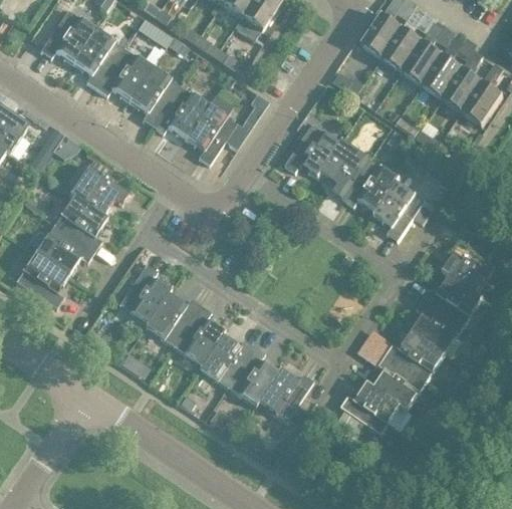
[(107,10),(114,0),(92,0),(107,10)]
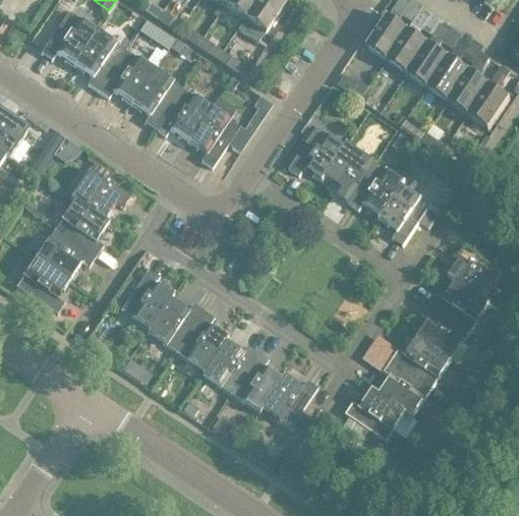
[(226,0),(223,4),(243,18),(255,0),(226,0)]
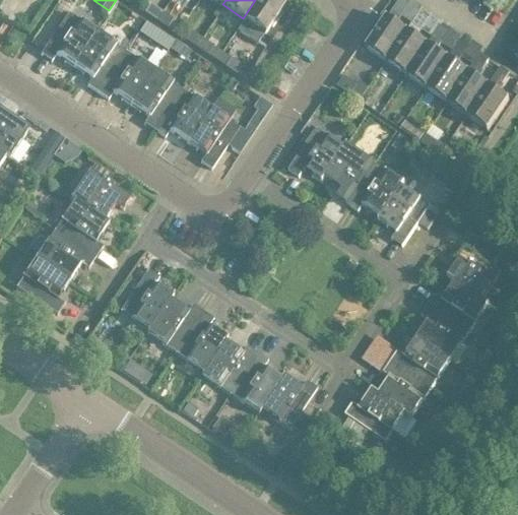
[(255,0),(243,18),(263,33),(284,0),(255,0)]
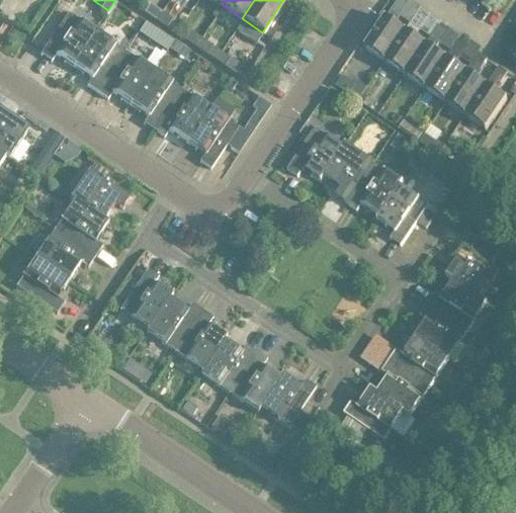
[(383,59),(405,27),(394,19),(406,1),(405,0),(395,0),(384,14),(363,46),(365,47),(360,55),(375,66),(380,58),(383,59)]
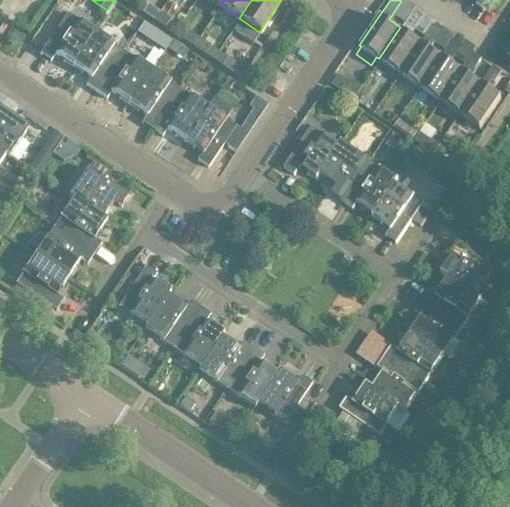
[(152,17),(158,8),(147,1),(141,9),(152,17)]
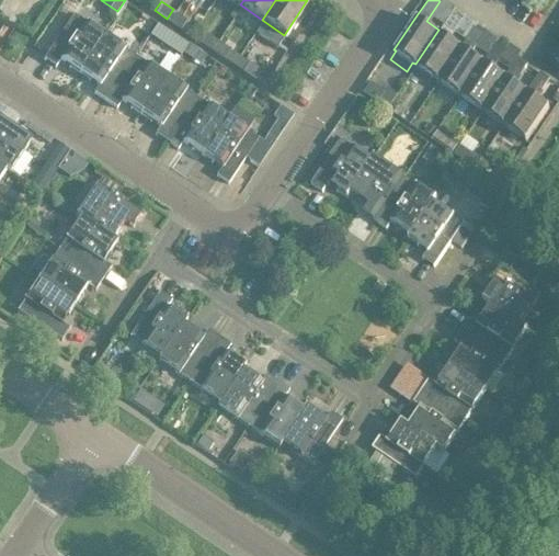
[(129,24),(149,38),(160,23),(140,9),(129,24)]
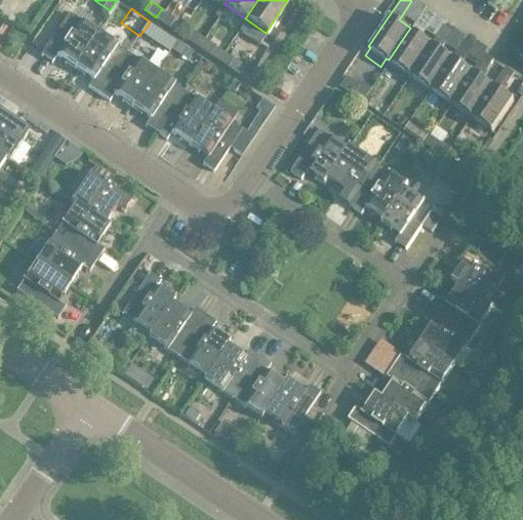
[(162,8),(156,17),(168,25),(173,16),(162,8)]
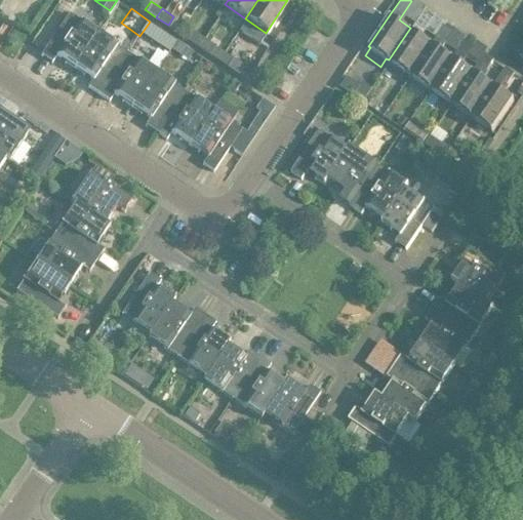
[(409,74),(431,42),(419,34),(432,14),(424,8),(410,28),(389,60),(409,74)]
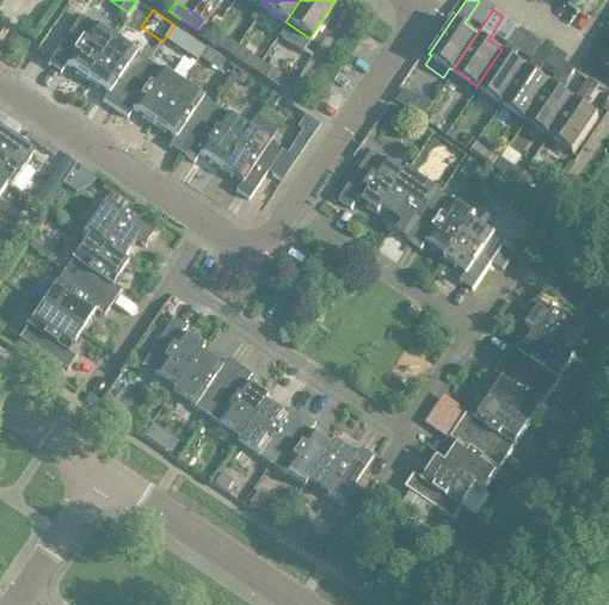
[(65,61),(86,75),(112,35),(79,12),(47,61),(59,69),(65,61)]
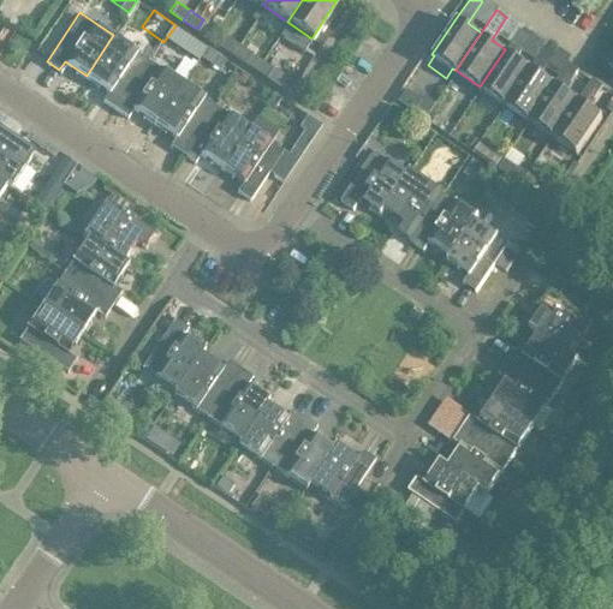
[(521,27),(505,49),(480,87),(504,102),(529,65),(516,55),(530,34),(521,27)]
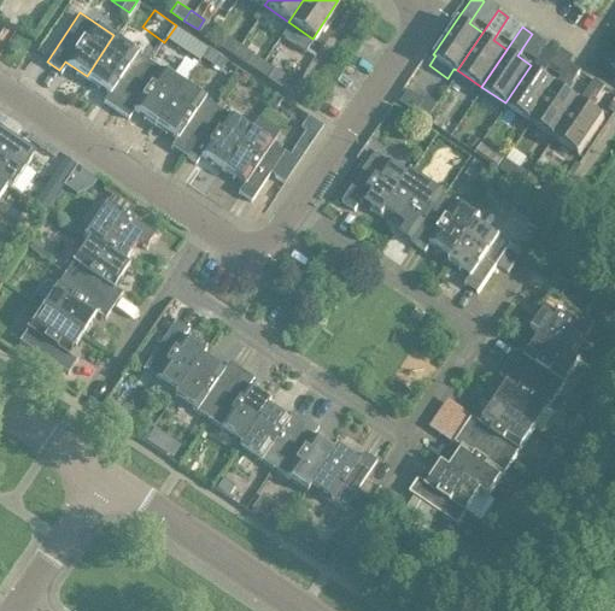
[(226,34),(218,43),(232,53),(239,42),(226,34)]
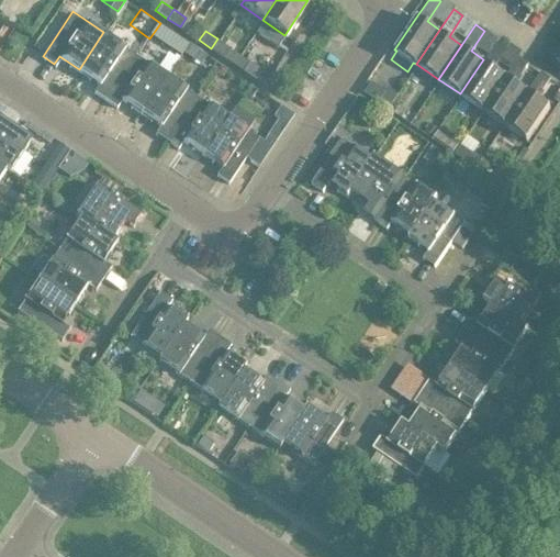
[(103,32),(79,69),(98,81),(92,89),(103,97),(134,53),(103,32)]
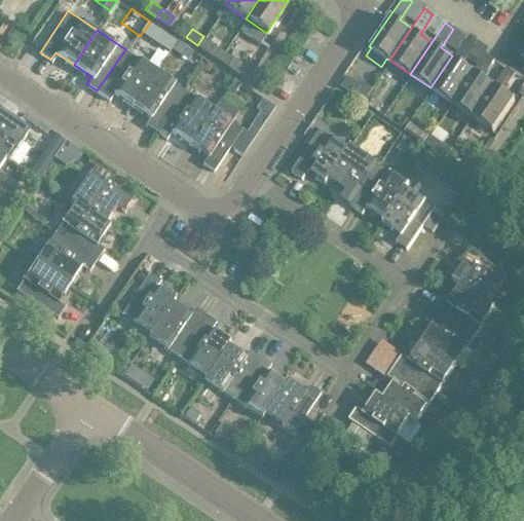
[(203,36),(197,45),(209,52),(215,44),(203,36)]
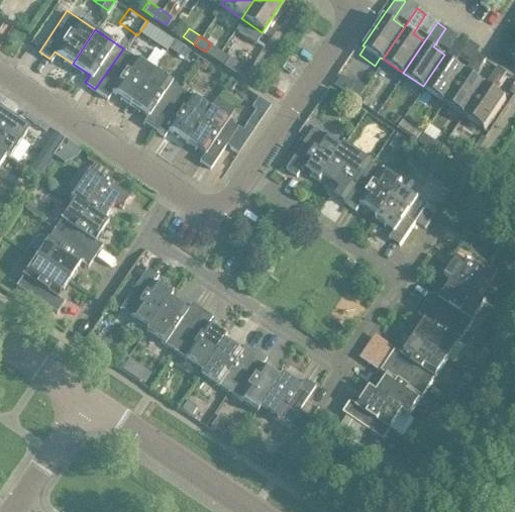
[(444,55),(423,86),(443,100),(465,68),(453,61),(466,41),(457,35),(444,55)]
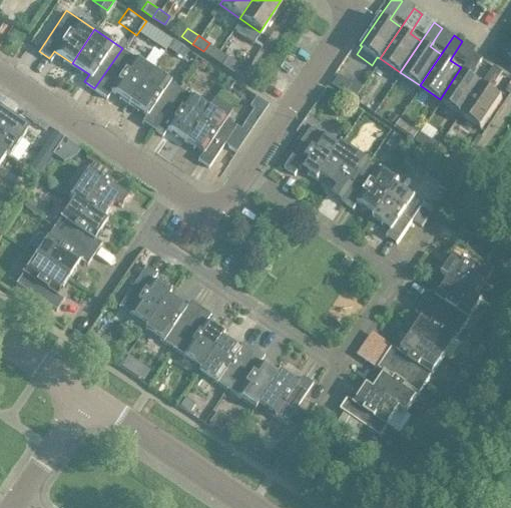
[(122,48),(94,88),(105,95),(110,89),(127,100),(150,67),(122,48)]
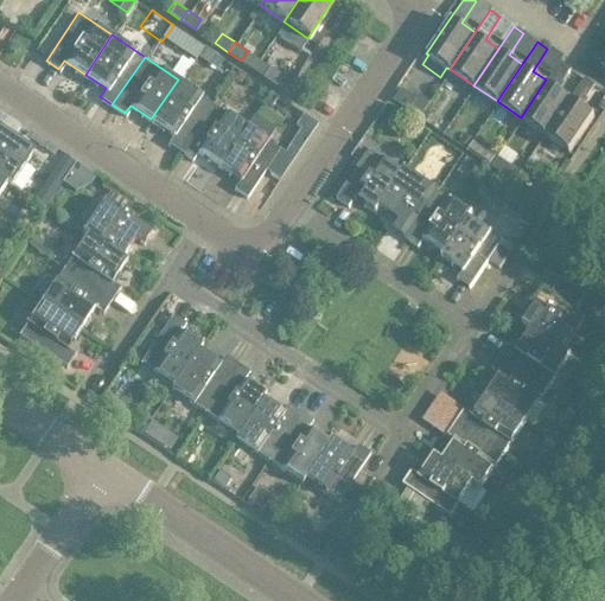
[(546,80),(521,117),(545,133),(570,96),(556,87),(571,65),(560,58),(546,80)]
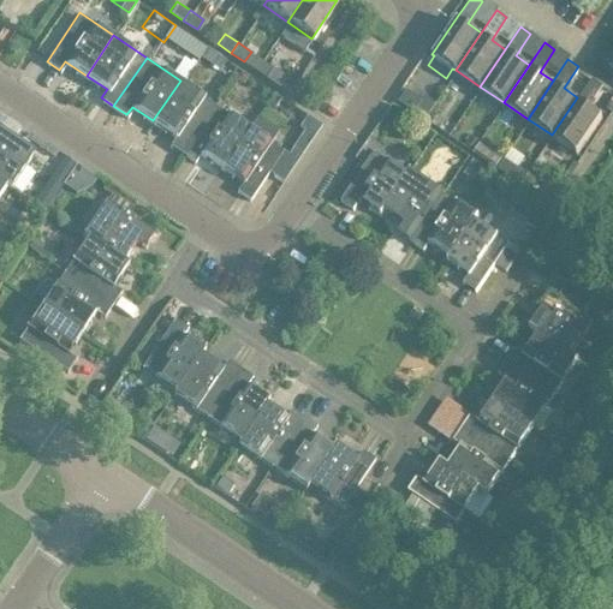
[(272,65),(266,75),(279,84),(286,75),(272,65)]
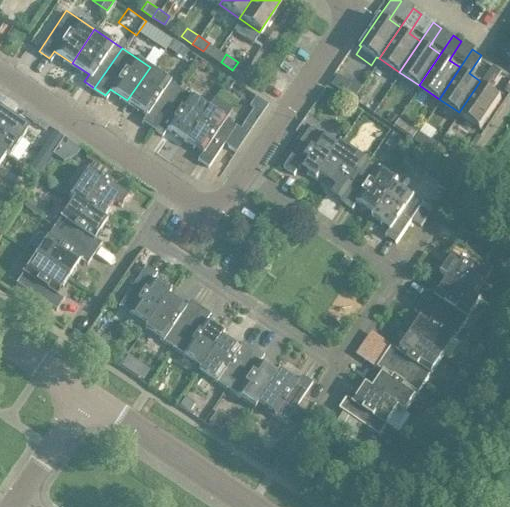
[(206,61),(199,56),(194,63),(201,68),(206,61)]
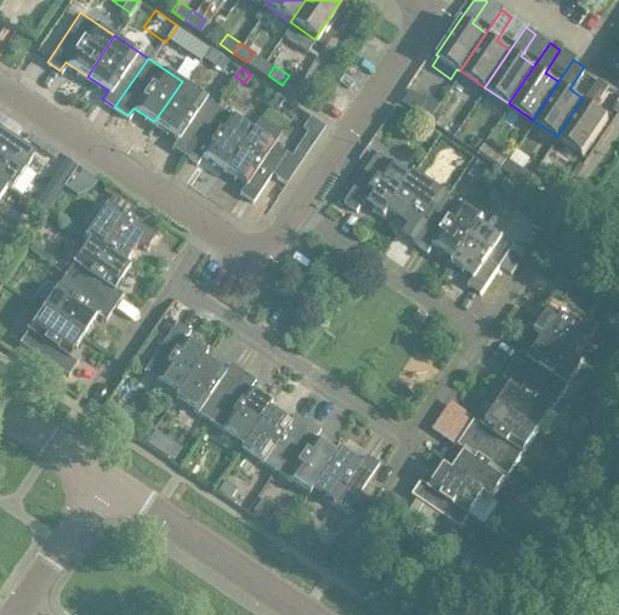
[(304,100),(316,107),(333,81),(321,73),(304,100)]
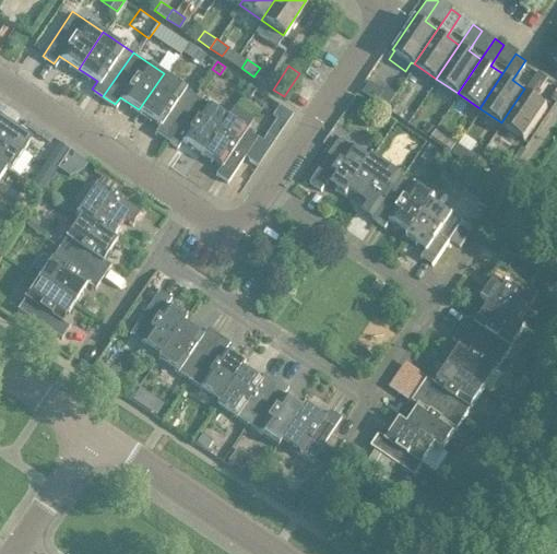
[(533,94),(547,74),(538,68),(524,89),(501,122),(523,138),(546,103),(533,94)]
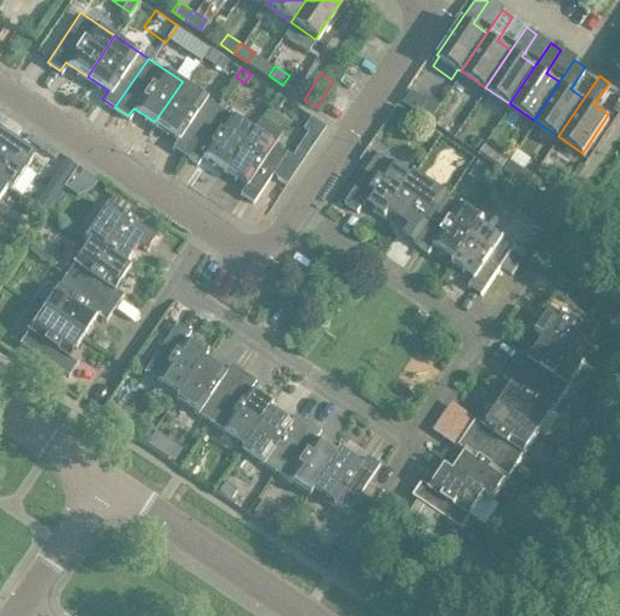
[(170,145),(182,153),(217,105),(182,82),(155,122),(176,136),(170,145)]
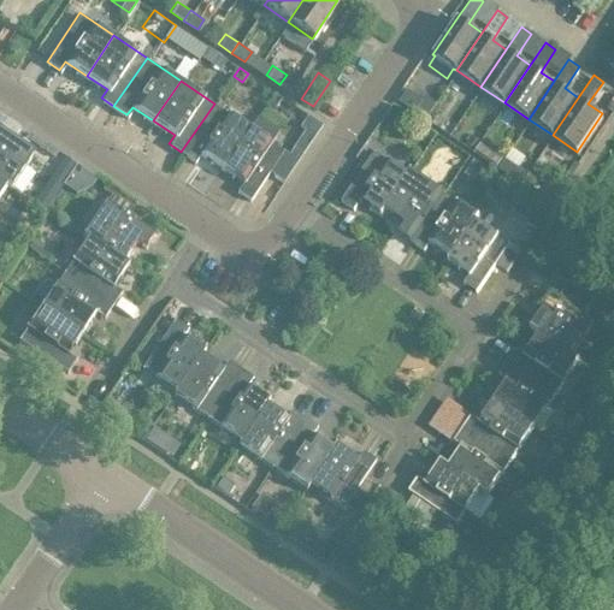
[(407,86),(399,98),(414,107),(423,98),(421,96),(407,86)]
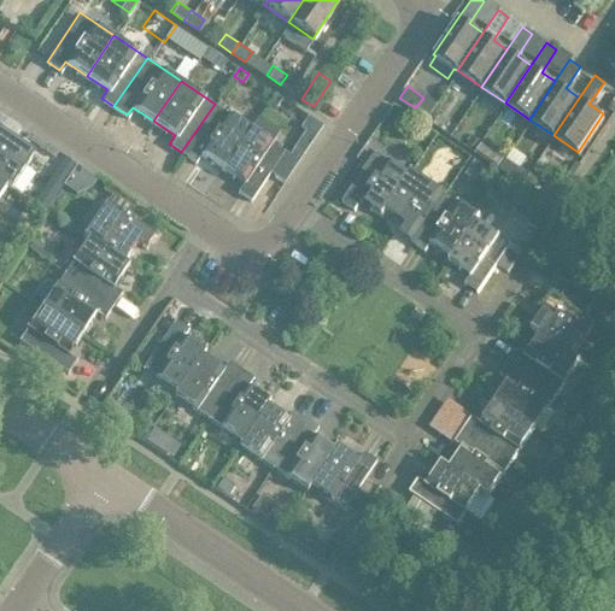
[(221,166),(249,125),(215,104),(181,152),(194,160),(200,152),(221,166)]
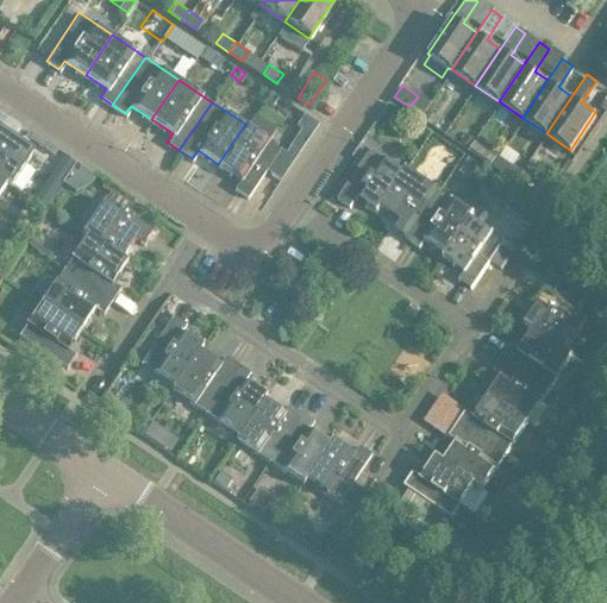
[(427,118),(433,110),(426,105),(420,114),(427,118)]
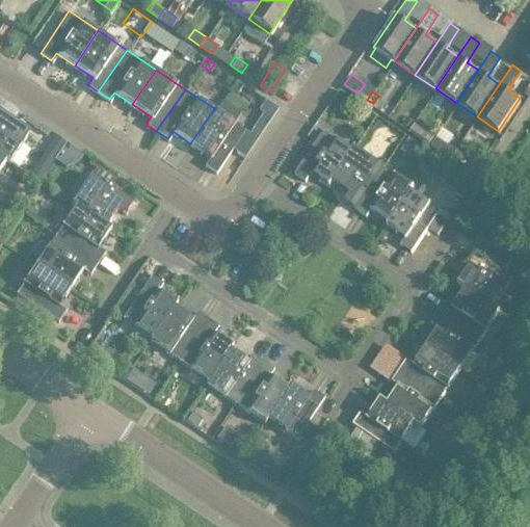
[(262,95),(255,105),(270,115),(277,105),(262,95)]
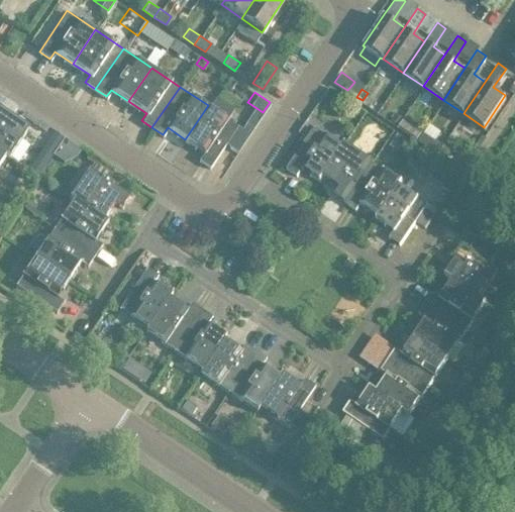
[(208,105),(185,139),(203,151),(198,159),(209,166),(230,134),(242,142),(252,127),(245,122),(241,128),(208,105)]
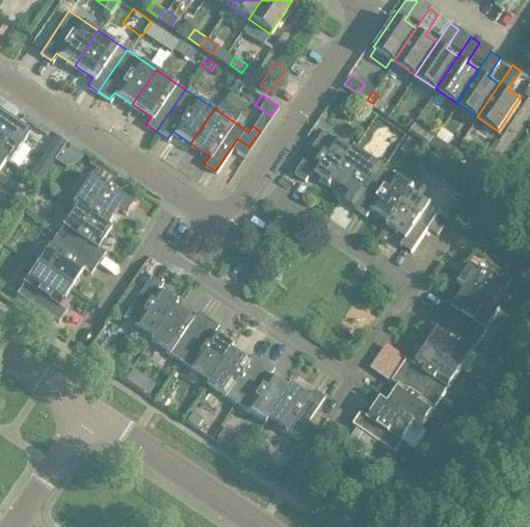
[(0,153),(5,157),(8,160),(28,130),(0,110),(0,153)]
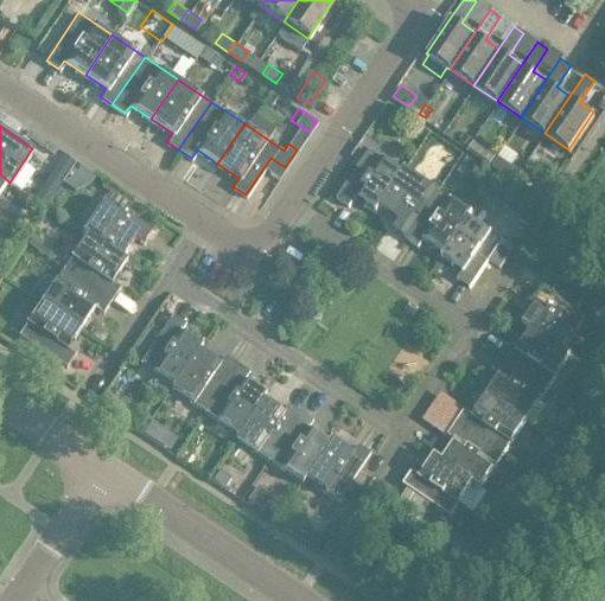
[(459,139),(466,144),(472,134),(465,129),(459,139)]
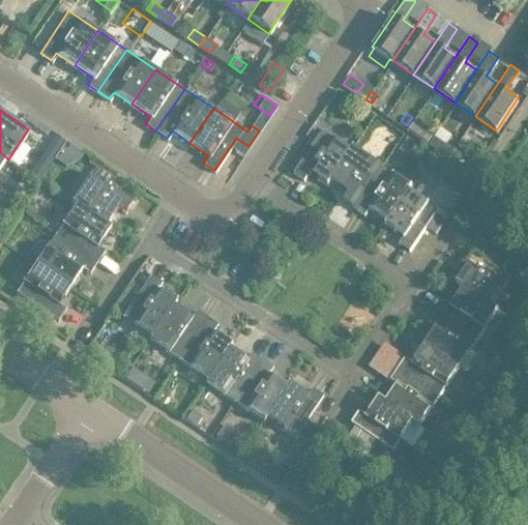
[(413,120),(407,128),(426,141),(432,133),(413,120)]
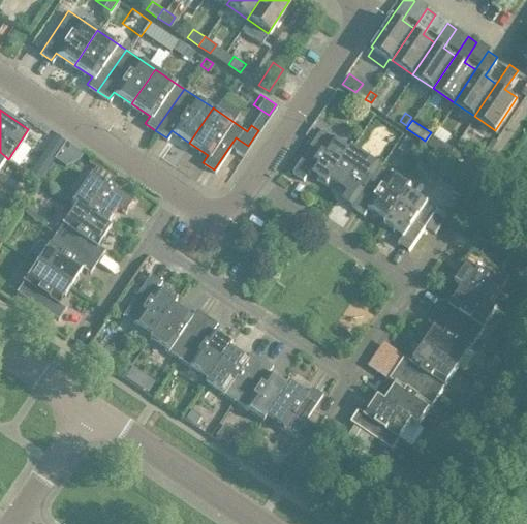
[(327,182),(330,179),(329,178),(349,147),(349,146),(320,127),(291,168),(304,177),(309,170),(327,182)]
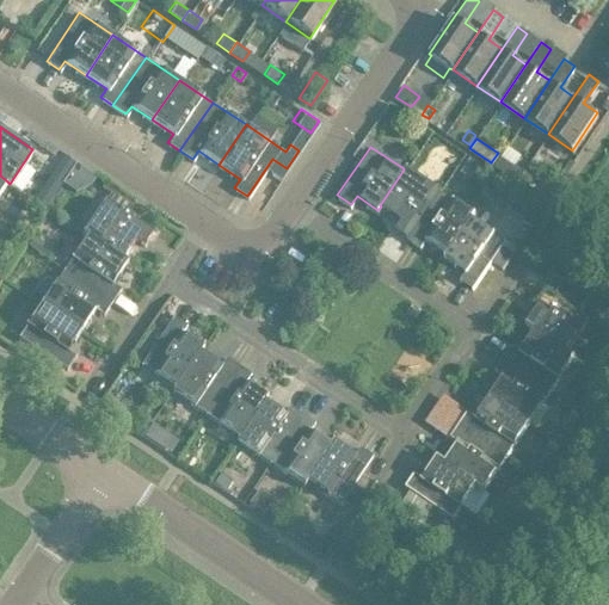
[(50,171),(62,179),(75,159),(63,152),(50,171)]
